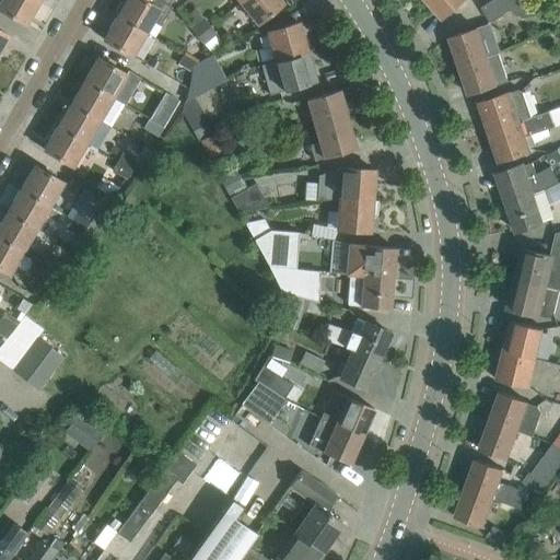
[(0,9),(25,24),(38,2),(35,0),(0,0),(0,1),(0,9)]
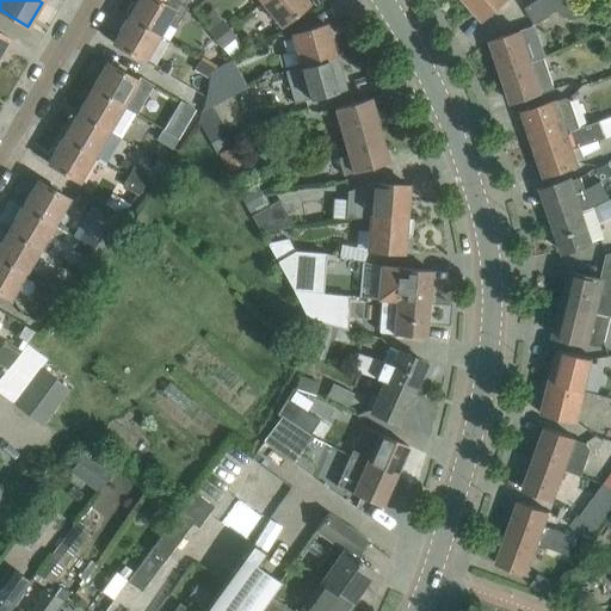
[(187,7),(174,0),(137,0),(136,2),(131,2),(127,11),(129,16),(128,17),(159,36),(166,23),(176,29),(187,7)]
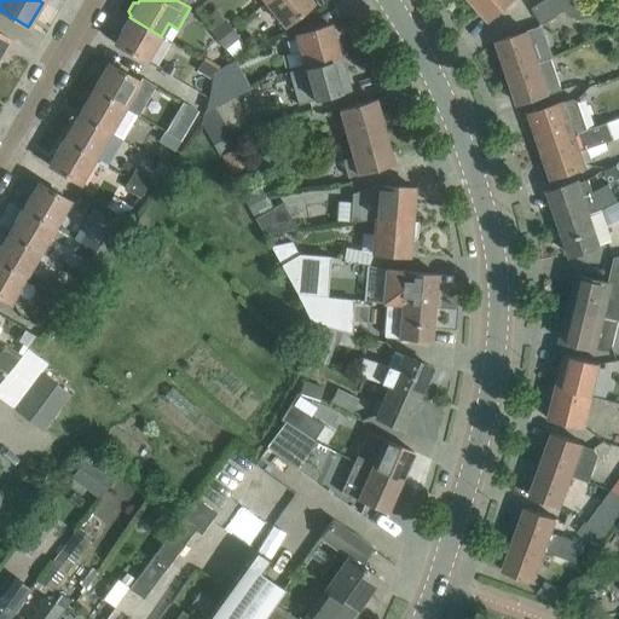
[(312,4),(310,0),(267,0),(265,3),(283,27),(312,4)]
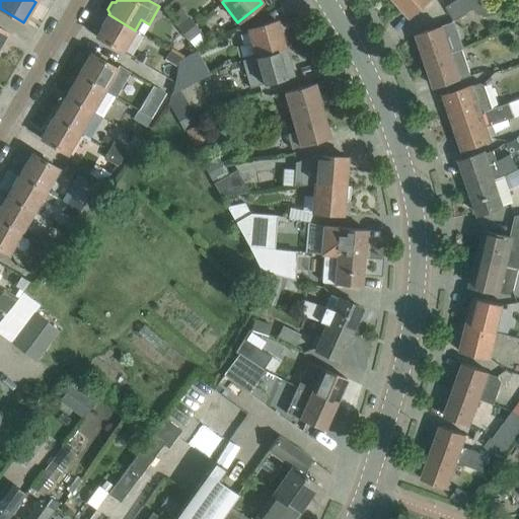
[(430,0),(394,0),(412,17),(430,0)]
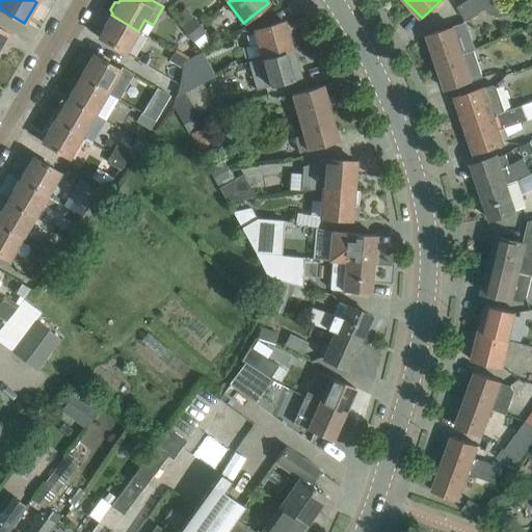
[(499,22),(509,5),(501,0),(471,0),(457,8),(467,23),(484,11),(499,22)]
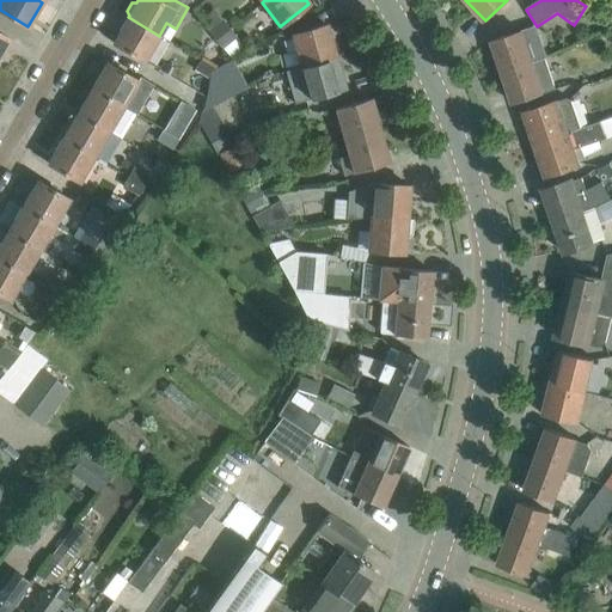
[(144,61),(159,36),(128,17),(112,43),(144,61)]
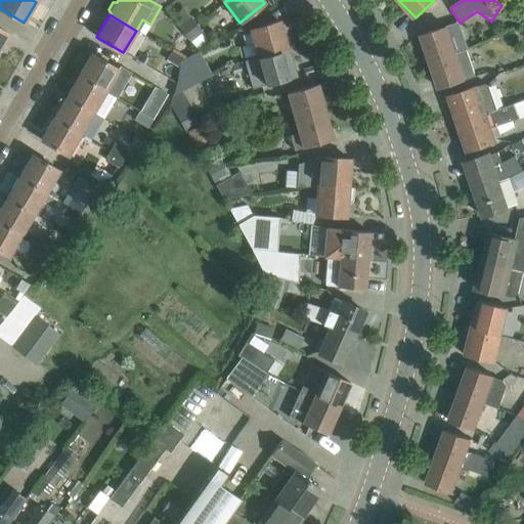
[(184,34),(197,25),(190,16),(178,27),(184,34)]
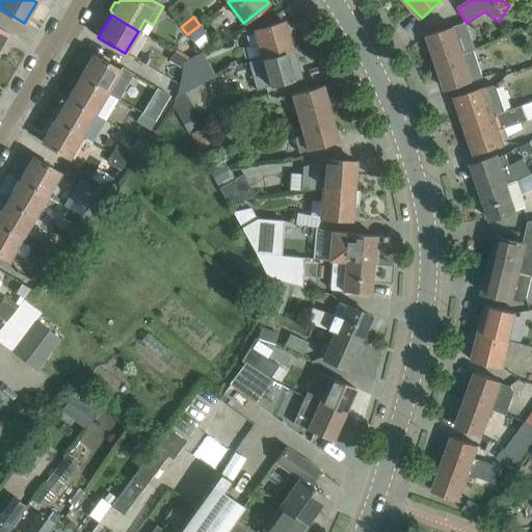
[(292,49),(284,22),(253,30),(261,58),(292,49)]
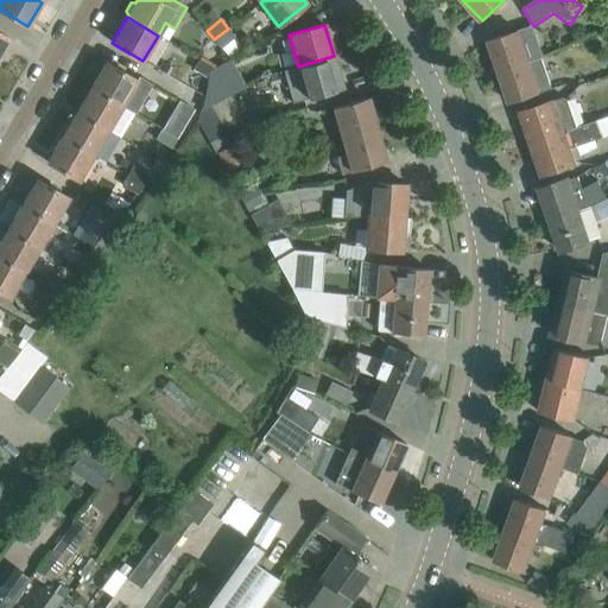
[(511,32),(488,39),(499,71),(542,57),(531,25),(511,32)]
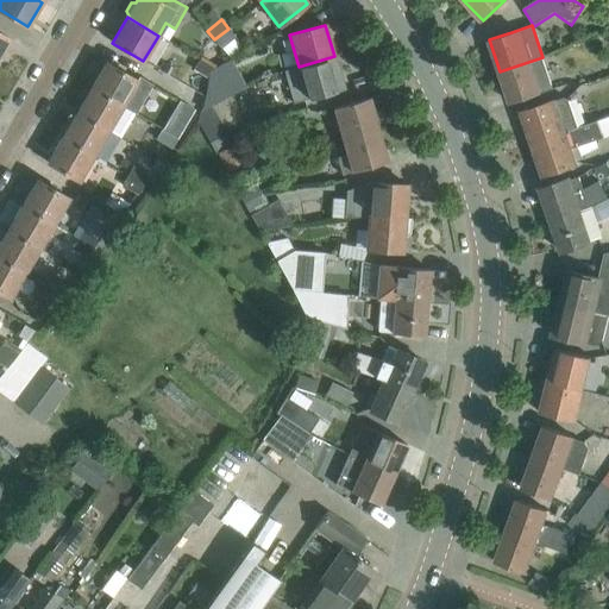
[(234,36),(228,29),(214,39),(221,48),(234,36)]
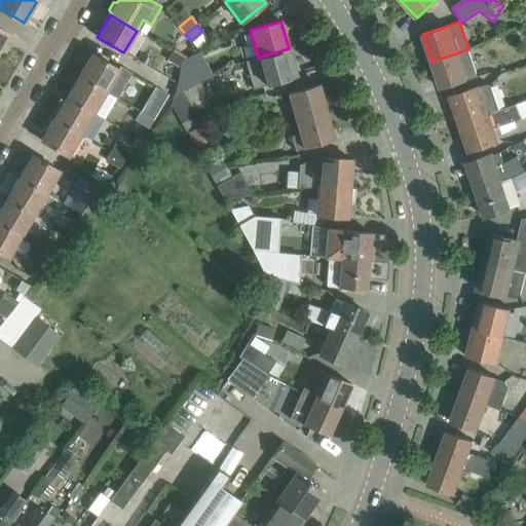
[(296,77),(289,48),(258,58),(250,60),(258,87),(296,77)]
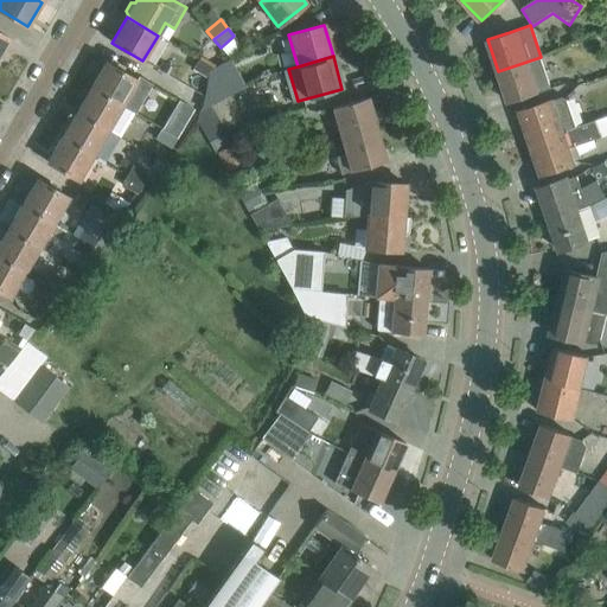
[(541,57),(498,71),(509,102),(531,95),(551,88),(541,57)]
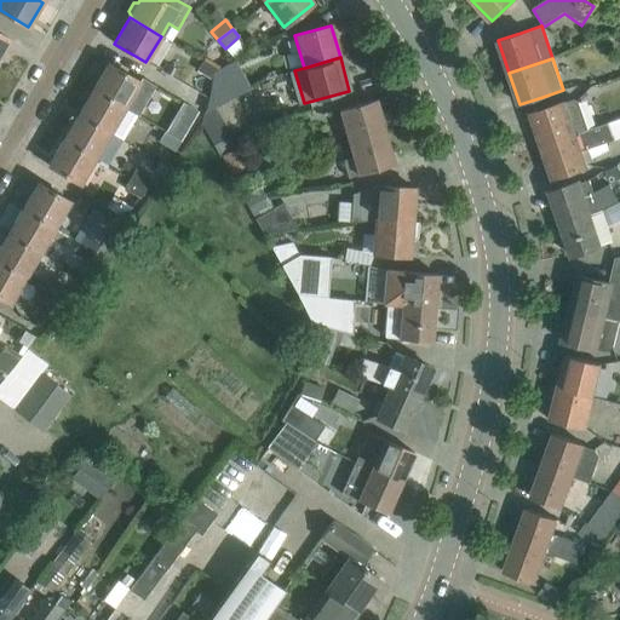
[(218,70),(204,61),(197,70),(211,79),(212,74),(218,70)]
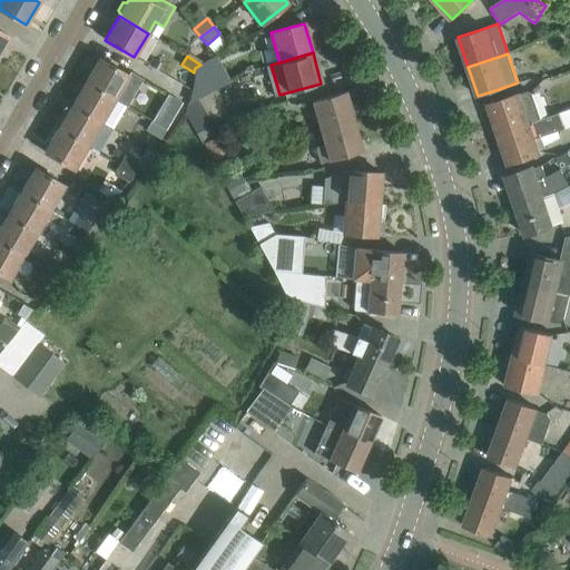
[(217,69),(212,58),(200,65),(195,68),(200,79),(217,69)]
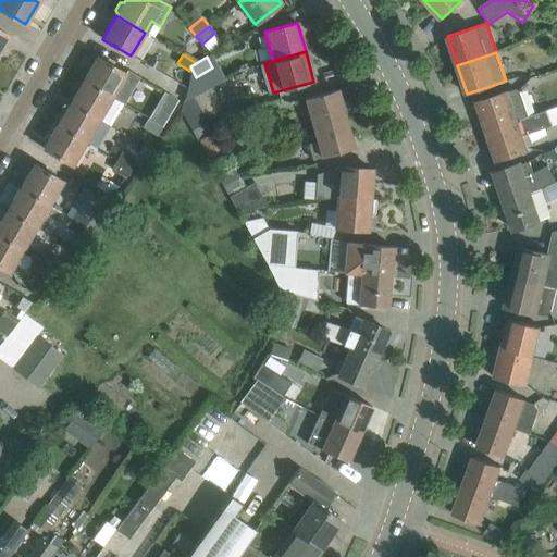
[(112,97),(125,74),(97,58),(83,81),(112,97)]
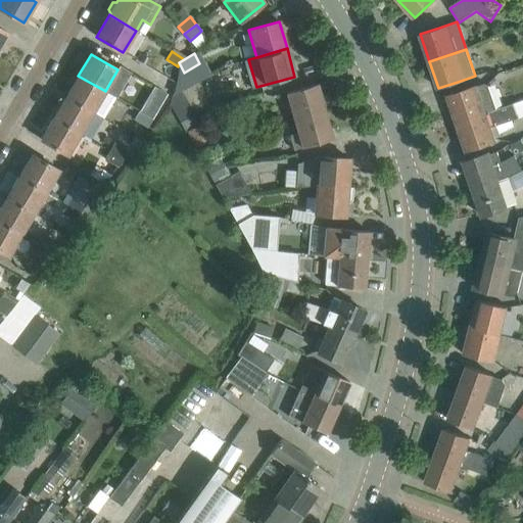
[(153,82),(173,92),(177,84),(157,74),(153,82)]
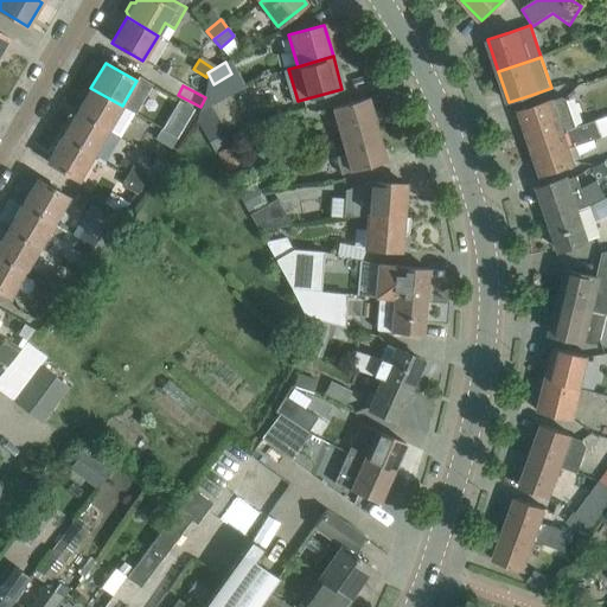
[(134,113),(122,106),(90,88),(90,89),(84,90),(81,96),(82,102),(76,113),(108,131),(120,138),(134,113)]
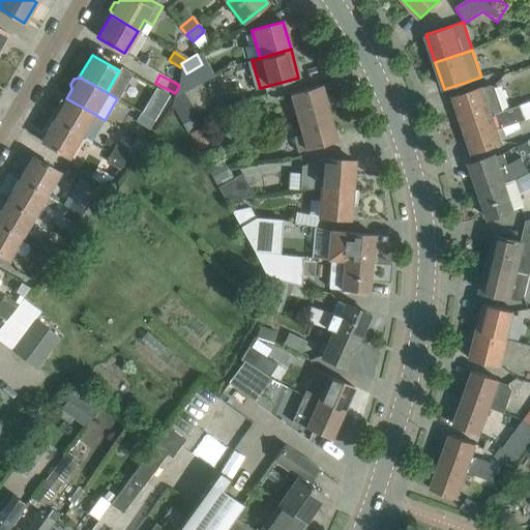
[(328,113),(321,85),(291,93),(299,121),(328,113)]
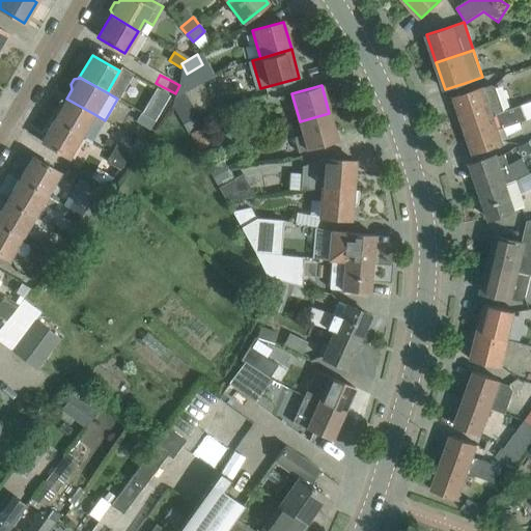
[(491,115),(503,111),(495,87),(495,86),(494,85),(493,85),(492,85),(491,85),(454,98),(464,124),(491,115)]
